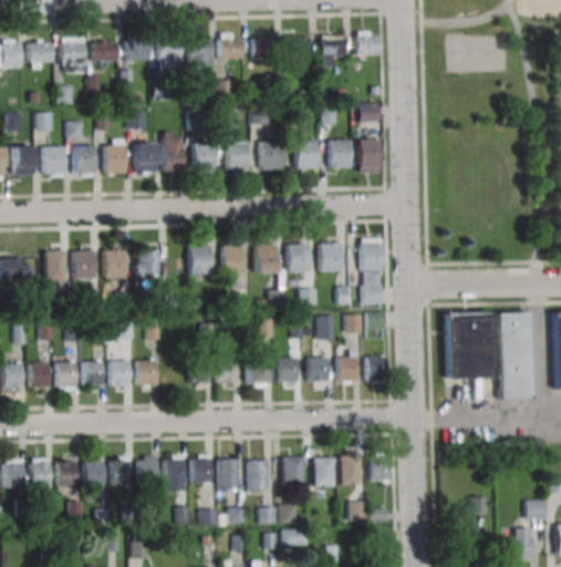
[(323,35),(345,35),(345,54),(323,54),(323,35)]
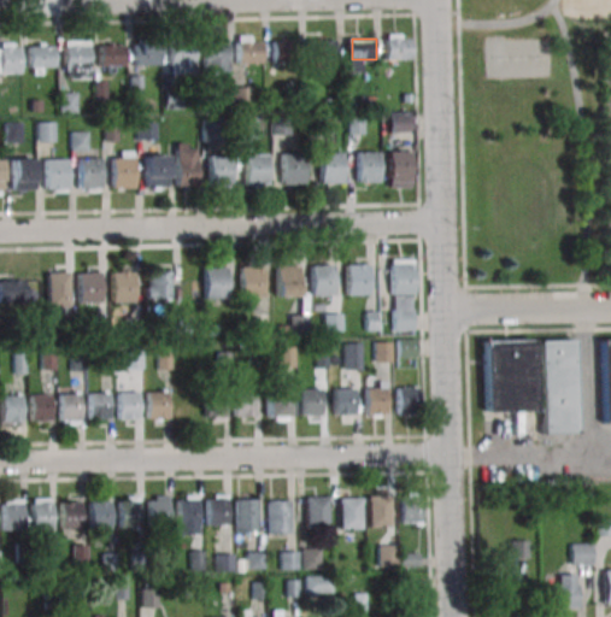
[(389,39),(413,39),(415,59),(389,59),(389,39)]
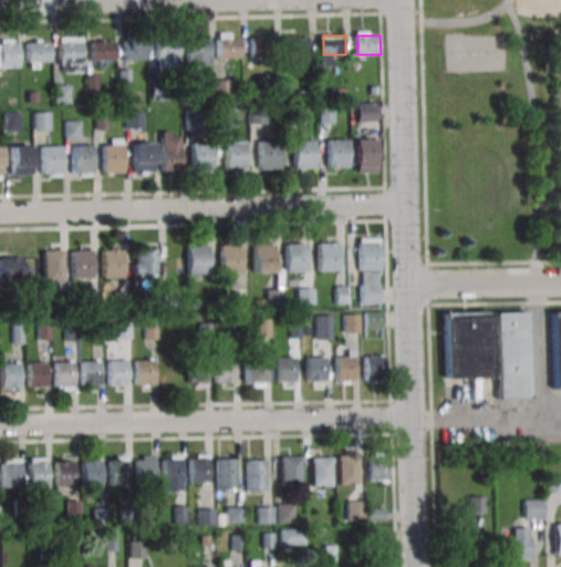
[(253,38),(277,37),(277,55),(255,57),(253,38)]
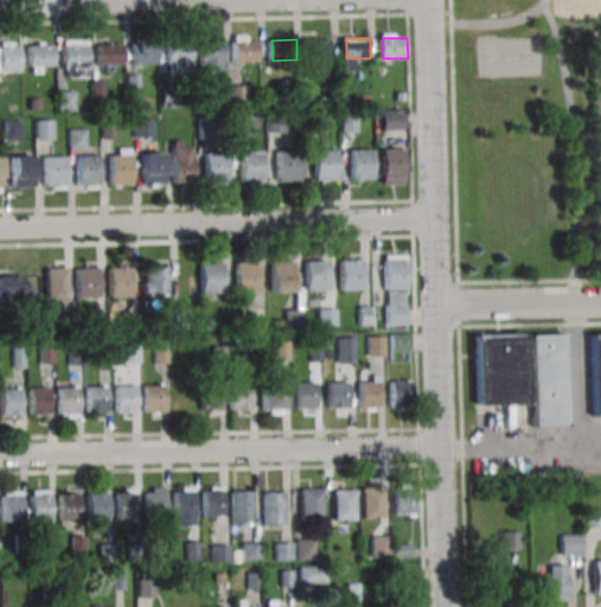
[(309,40),(333,39),(333,59),(309,61),(309,40)]
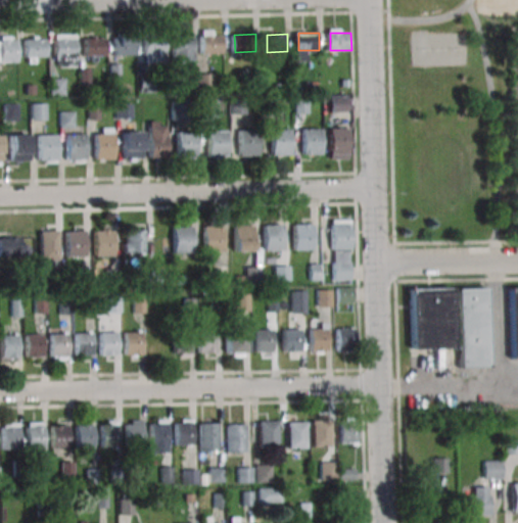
[(204,36),(226,35),(226,52),(205,53),(204,36)]
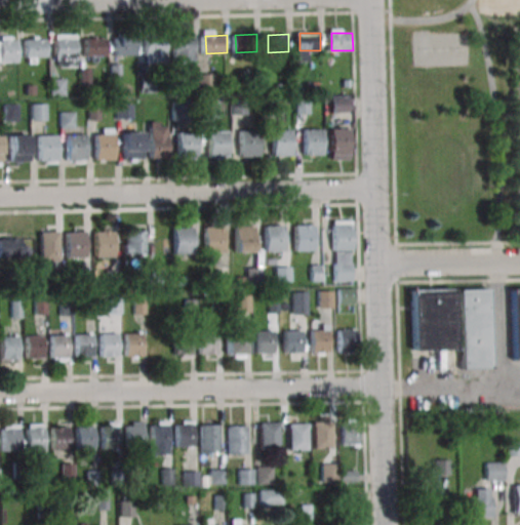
[(148,37),(168,36),(168,53),(148,54),(148,37)]
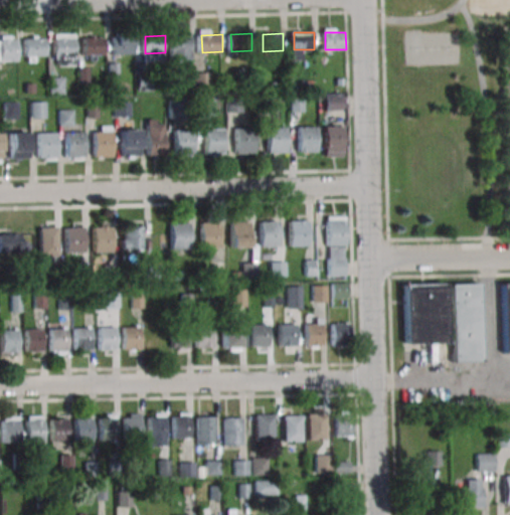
[(173,36),(193,35),(194,52),(173,53),(173,36)]
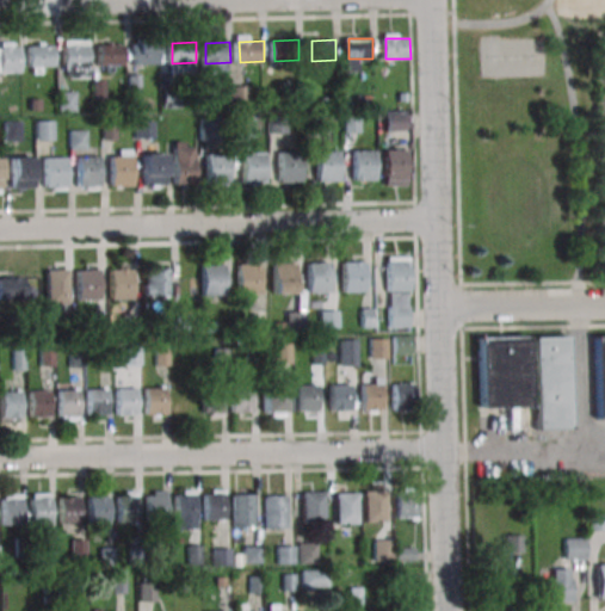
[(137,44),(161,43),(161,63),(137,65),(137,44)]
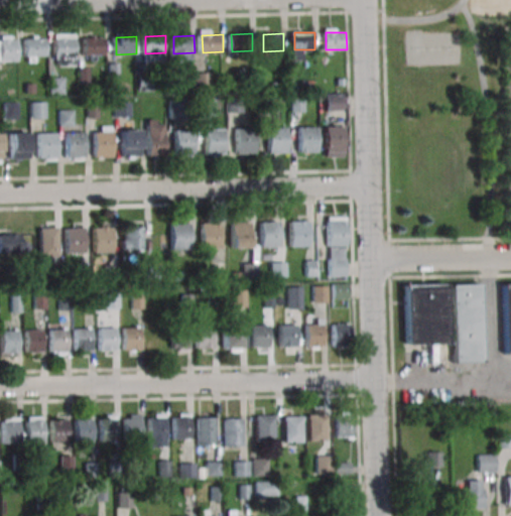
[(87,38),(107,37),(108,54),(87,55),(87,38)]
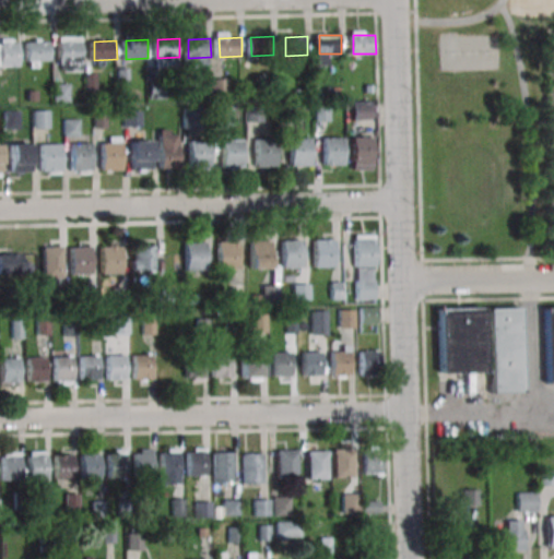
[(31,43),(52,42),(54,60),(31,61),(31,43)]
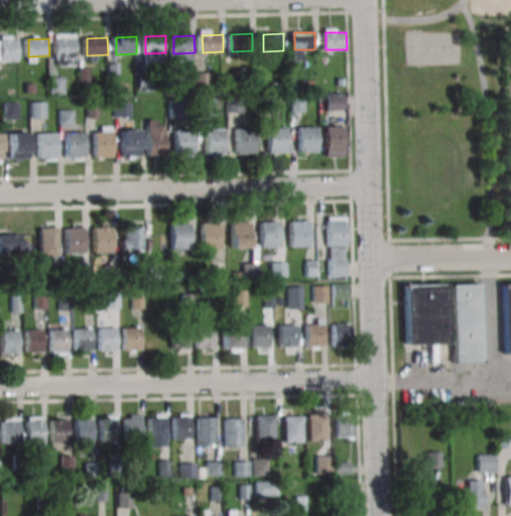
[(57,38),(78,38),(79,55),(57,55),(57,38)]
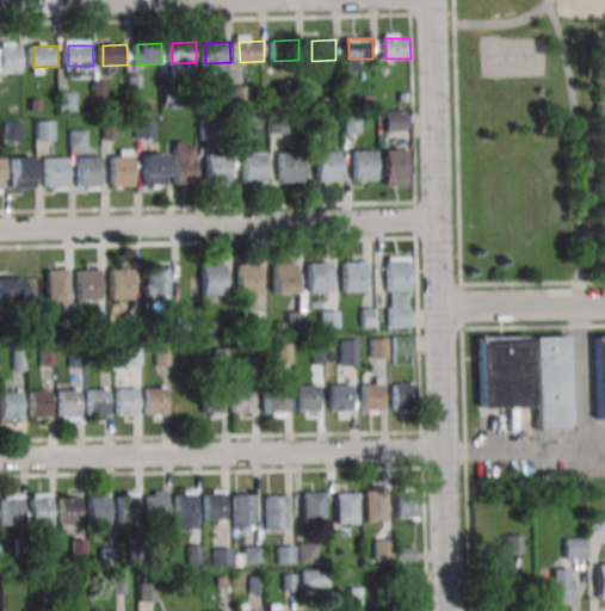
[(0,47),(24,47),(24,67),(0,68),(0,47)]
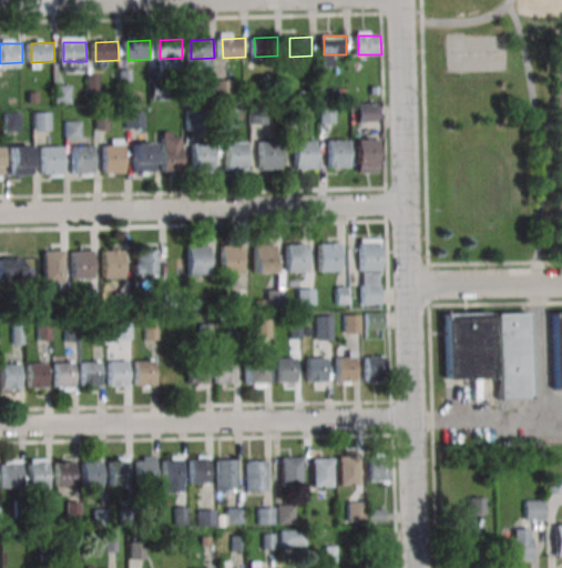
[(103,73),(91,73),(91,93),(103,93),(103,73)]
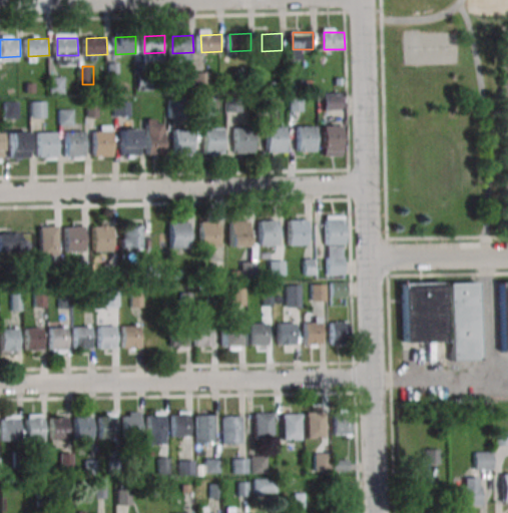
[(196,88),(213,88),(213,72),(196,72),(196,88)]
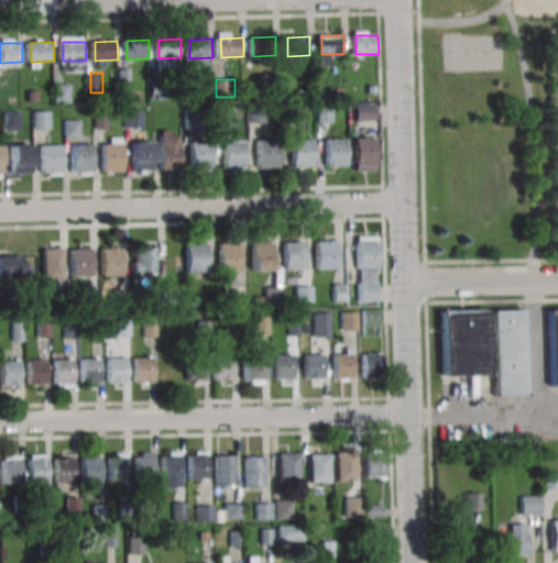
[(75,84),(57,84),(57,102),(75,102),(75,84)]
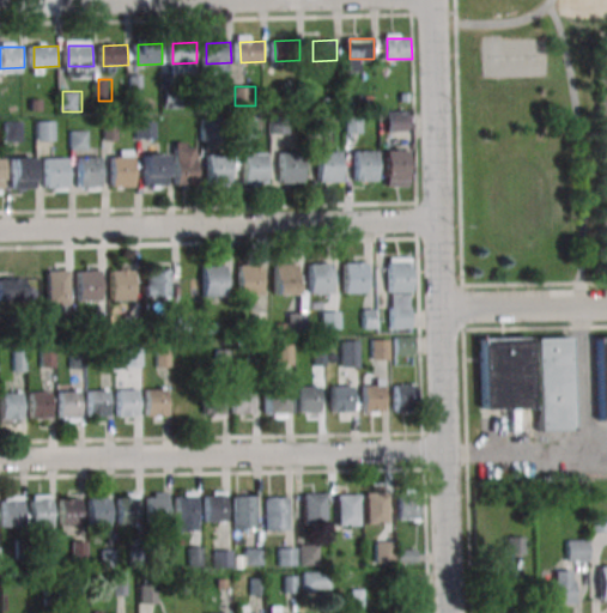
[(390,132),(417,132),(417,111),(390,111),(390,132)]
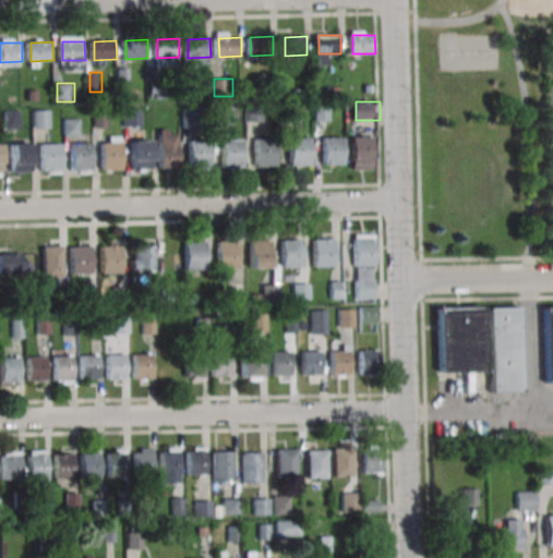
[(237,106),(221,106),(221,126),(237,126),(237,106)]
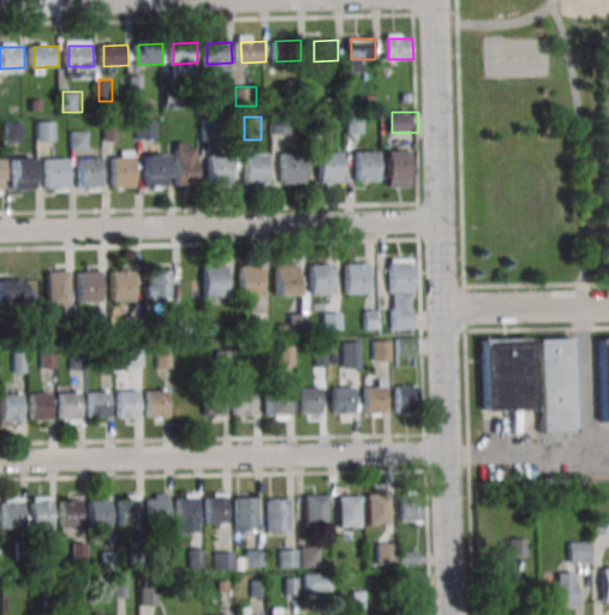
[(221,119),(204,119),(204,141),(221,141),(221,119)]
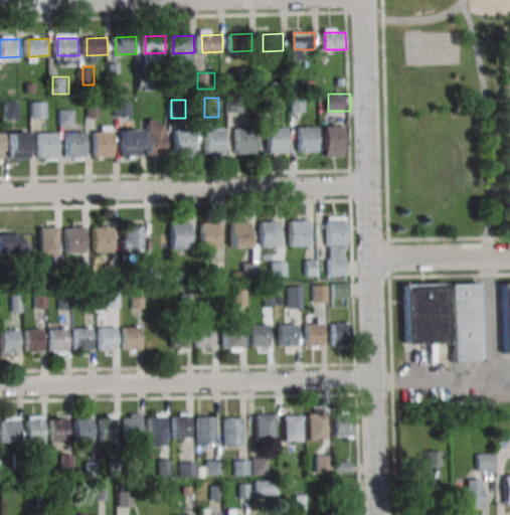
[(7,102),(7,120),(22,120),(22,102),(7,102)]
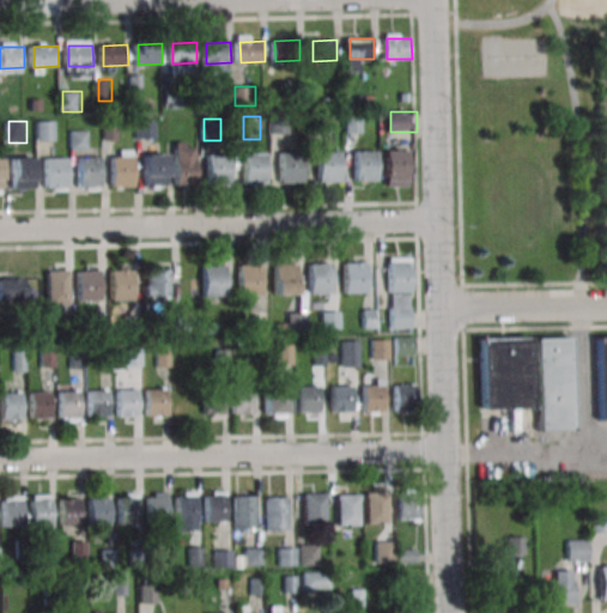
[(41,121),(41,141),(60,141),(60,121),(41,121)]
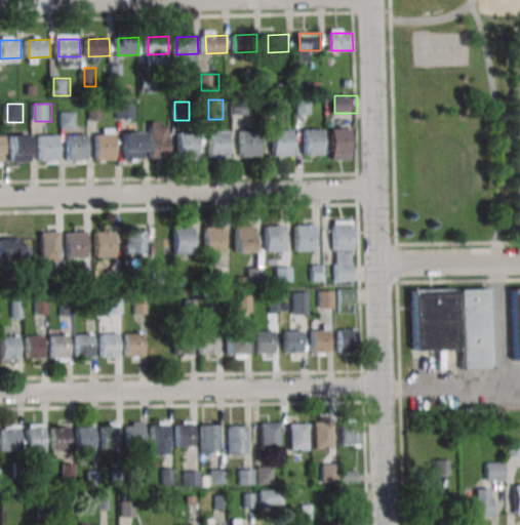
[(137,119),(137,105),(120,105),(120,119),(137,119)]
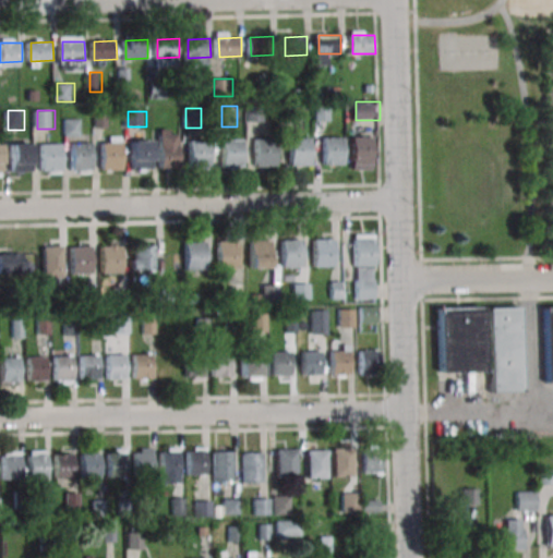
[(68,137),(84,137),(84,119),(68,119),(68,137)]
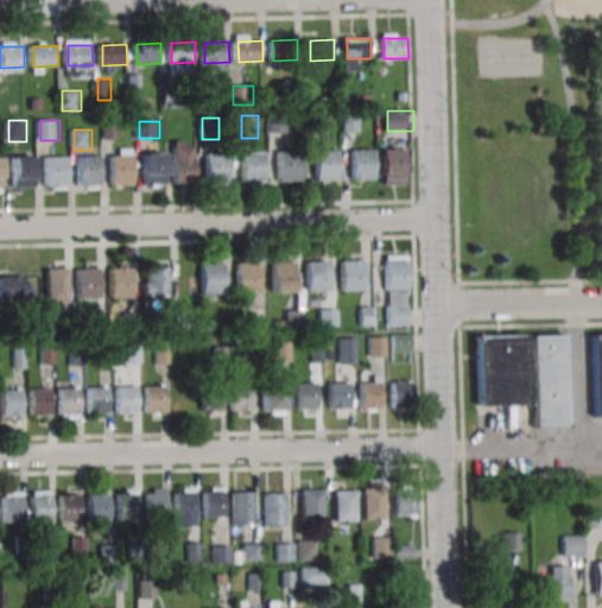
[(387,150),(409,149),(410,178),(387,178),(387,150)]
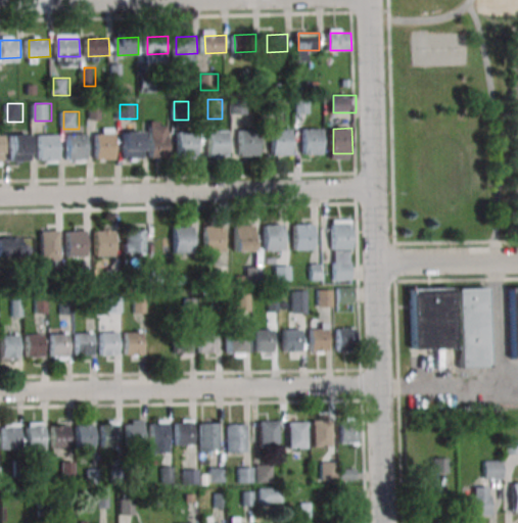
[(307,129),(325,129),(325,154),(307,154),(307,129)]
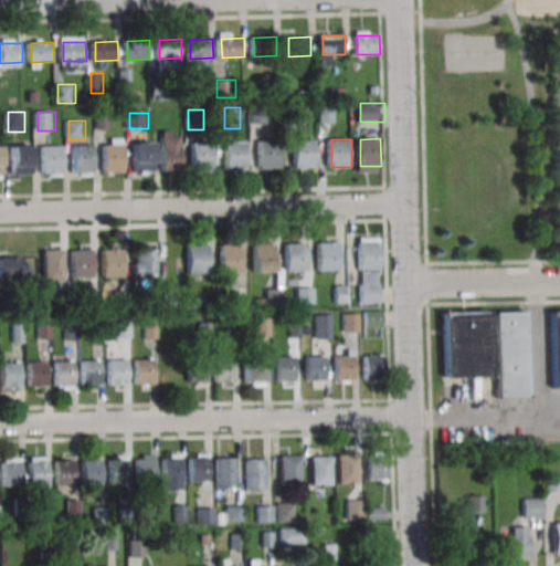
[(263,142),(283,140),(284,168),(263,168),(263,142)]
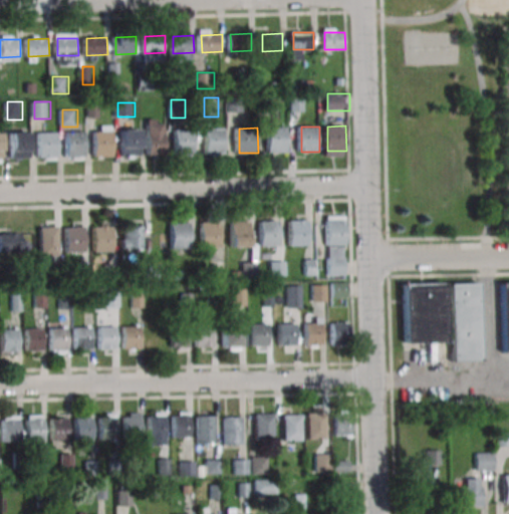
[(270,127),(288,127),(288,153),(270,153),(270,127)]
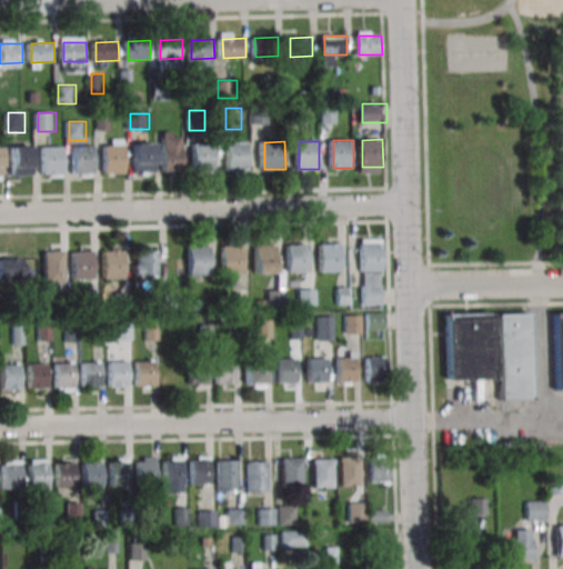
[(230,142),(250,142),(250,170),(230,170),(230,142)]
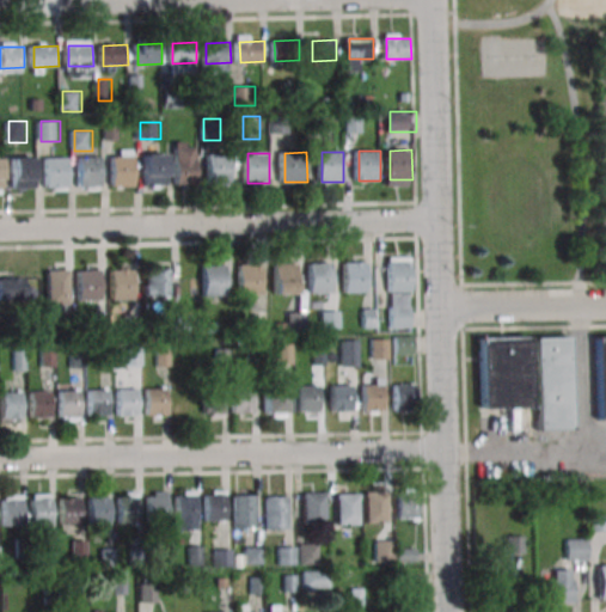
[(210,154),(232,154),(232,184),(210,184),(210,154)]
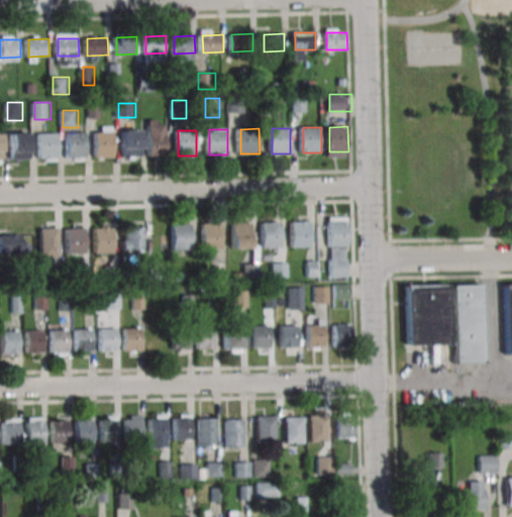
[(97,132),(115,131),(116,157),(97,157),(97,132)]
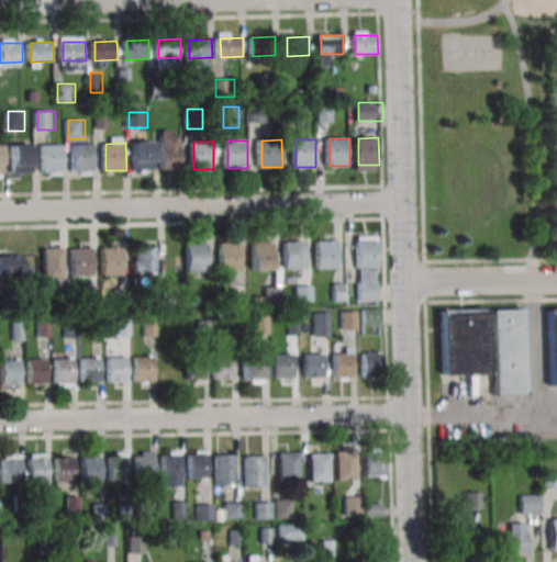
[(136,143),(156,143),(157,170),(136,170),(136,143)]
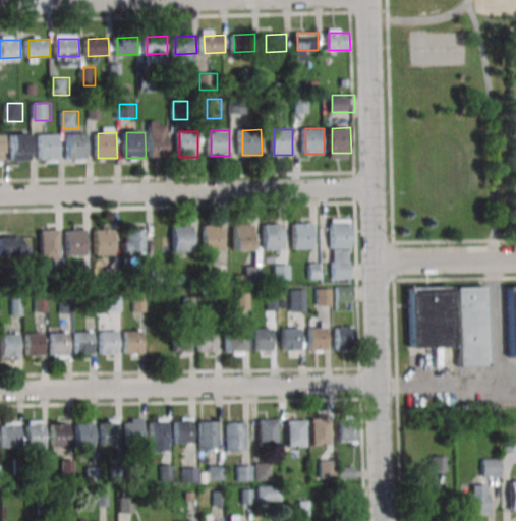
[(153,132),(171,132),(171,157),(153,158),(153,132)]
